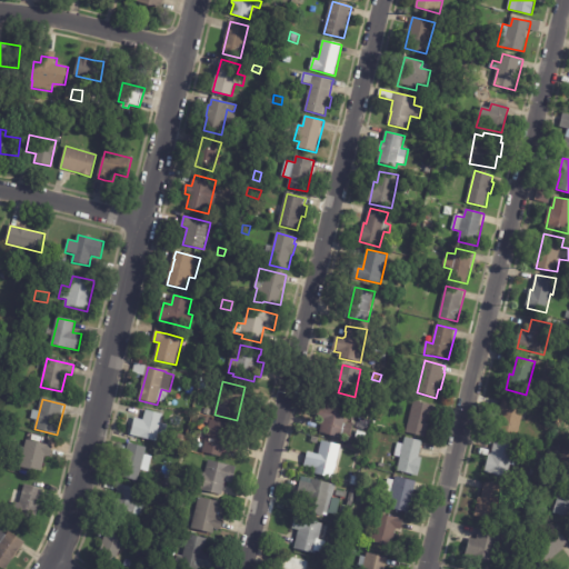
[(525,412),(519,437),(498,430),(501,417),(500,416),(505,400),(527,406),(525,412)]
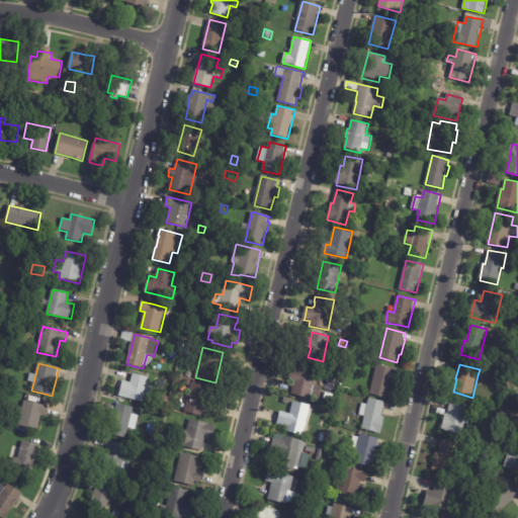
[(397,370),(394,384),(392,383),(387,399),(370,395),(377,365),(397,370)]
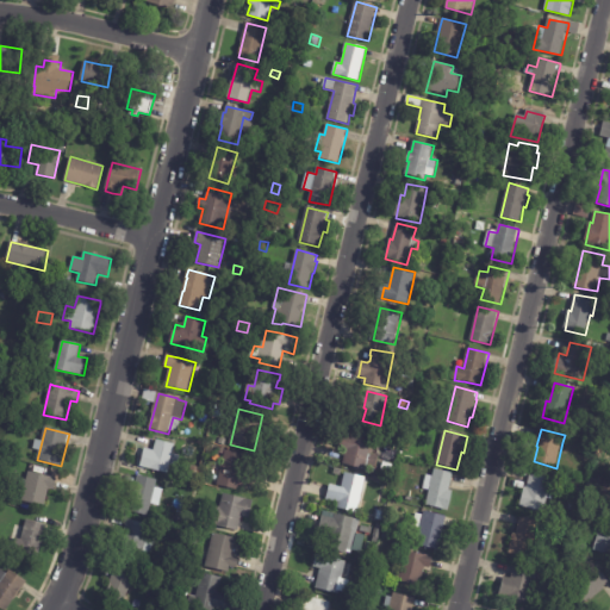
[(343,465),(347,450),(341,448),(344,434),(350,436),(352,433),(374,439),(369,455),(379,458),(375,468),(367,466),(366,470),(343,465)]
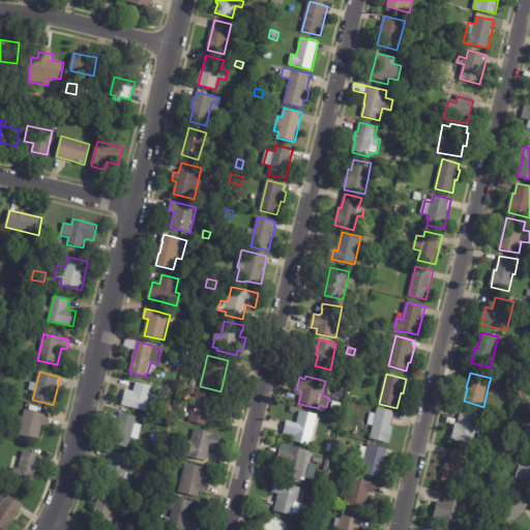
[(508,378),(517,380),(516,387),(507,384),(508,378)]
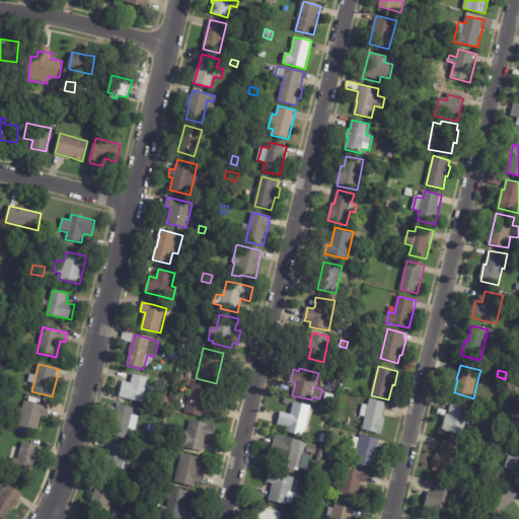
[(133,374),(149,378),(147,386),(153,388),(151,398),(145,396),(143,403),(120,397),(127,372),(133,374)]
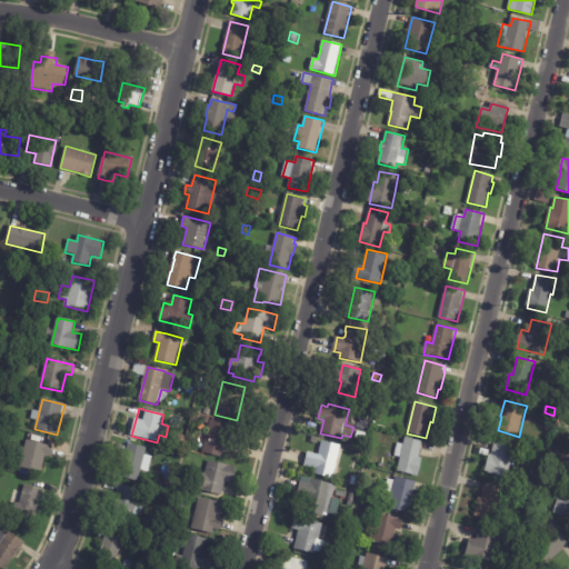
[(236,446),(233,456),(223,452),(222,458),(203,453),(210,420),(229,425),(226,439),(237,442),(236,446)]
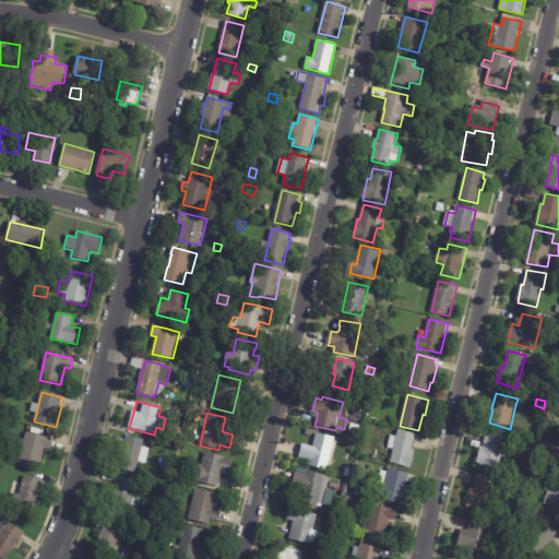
[(416,436),(413,450),(416,450),(412,468),(391,464),(394,448),(389,447),(392,433),(397,435),(399,430),(416,435),(416,436)]
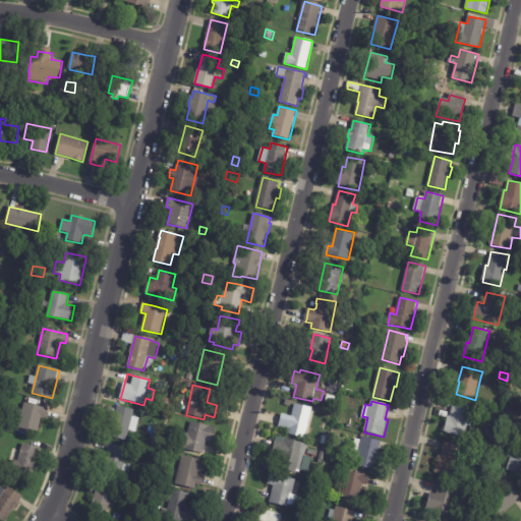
[(27,404),(49,409),(47,418),(42,417),(39,432),(18,428),(21,416),(18,415),(19,410),(22,410),(24,403),(27,404)]
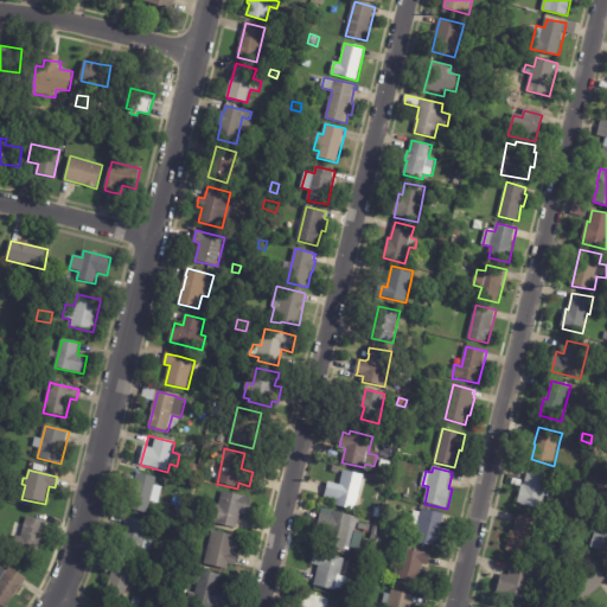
[(360,475),(364,475),(355,511),(336,505),(337,500),(325,498),(330,483),(339,485),(344,471),(360,475)]
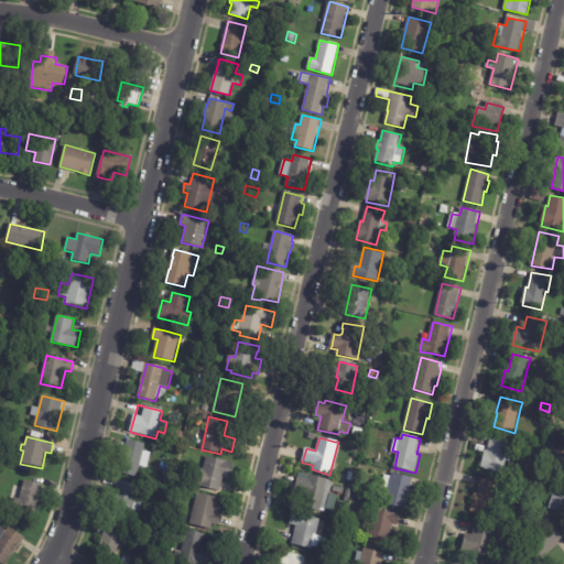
[(505,467),(503,474),(481,468),(486,451),(488,452),(491,438),(511,443),(509,451),(514,452),(512,463),(507,462),(505,467)]
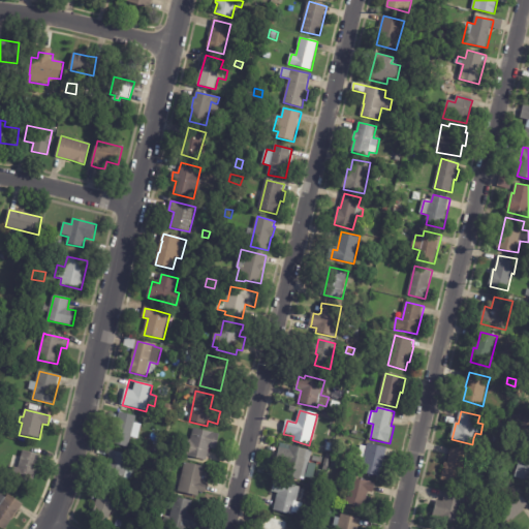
[(134,426),(129,448),(112,444),(120,412),(136,417),(134,426)]
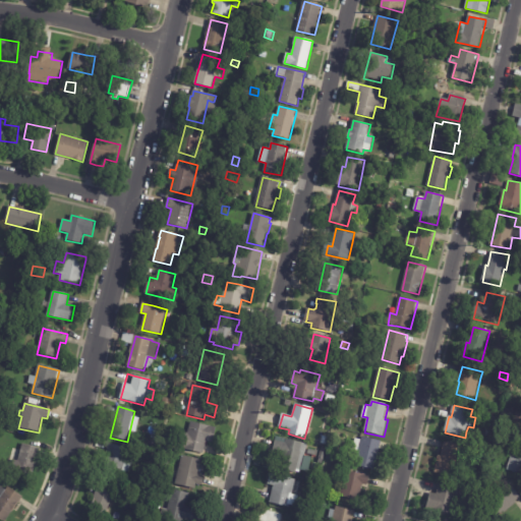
[(207,446),(204,455),(184,450),(184,449),(177,447),(180,432),(188,433),(191,422),(217,428),(214,444),(208,442),(207,446)]
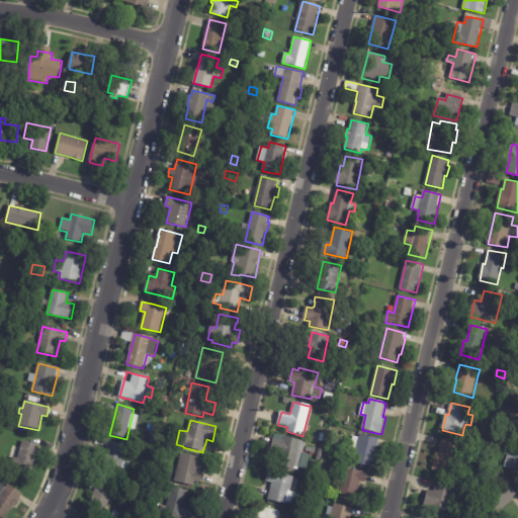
[(499,435),(496,429),(504,425),(507,431),(499,435)]
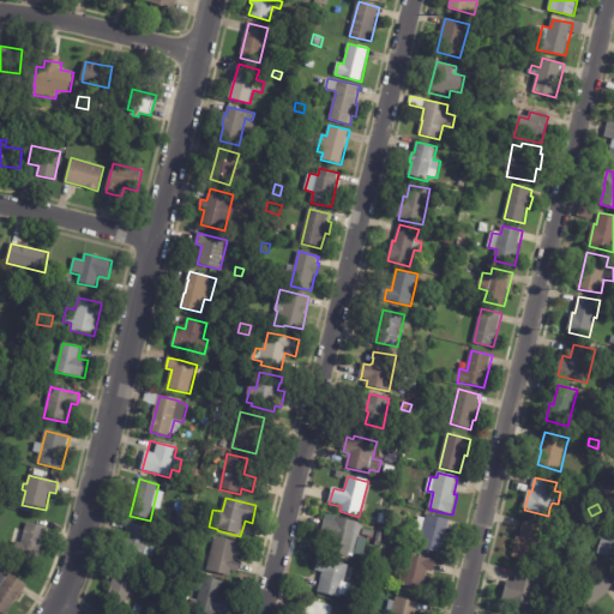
[(385,515),(387,516),(385,524),(378,523),(380,513),(385,515)]
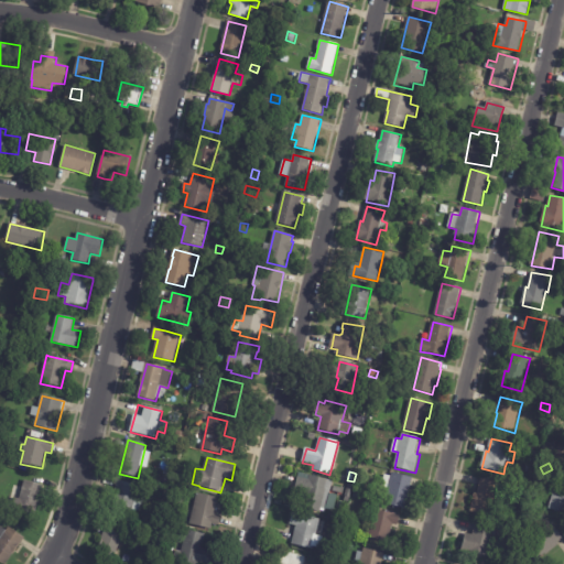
[(296,486),(300,473),(334,481),(331,492),(325,512),(322,511),(321,512),(302,508),(305,495),(294,491),(296,486)]
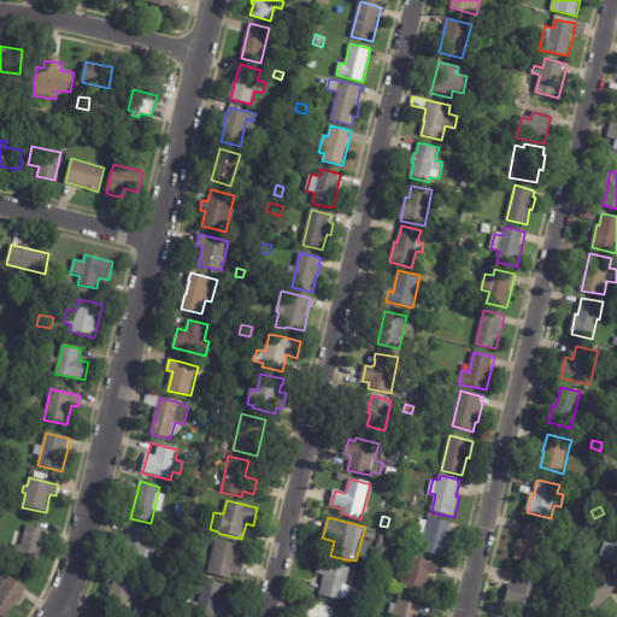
[(465,528),(464,535),(451,533),(445,557),(422,552),(425,534),(418,533),(422,519),(429,522),(429,518),(452,523),(452,524),(466,527),(465,528)]
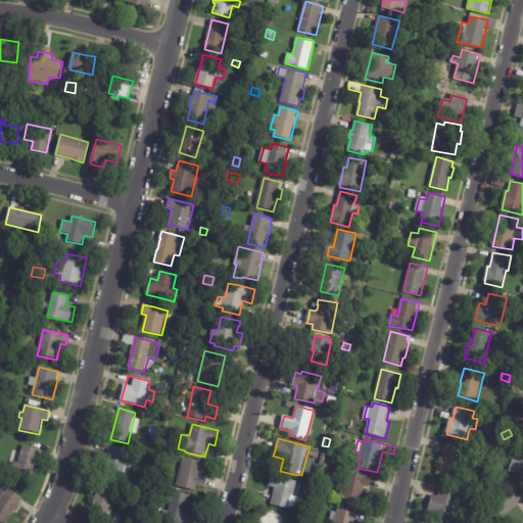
[(437,474),(441,457),(443,458),(446,443),(463,447),(456,478),(437,474)]
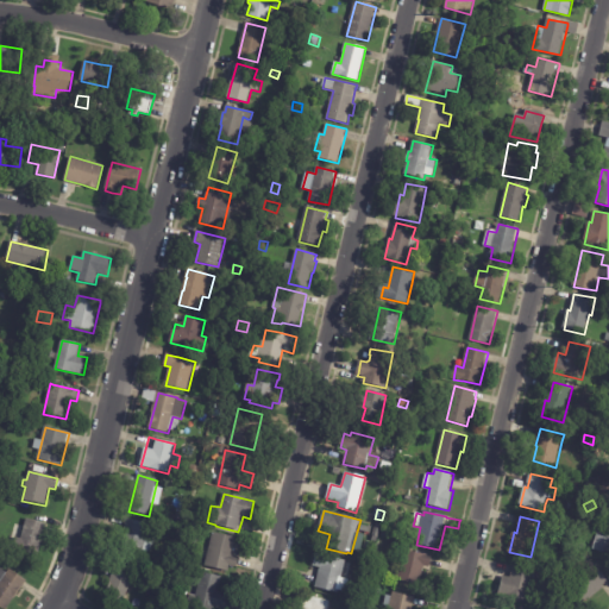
[(44,534),(38,556),(13,550),(16,538),(22,539),(26,519),(46,525),(44,534)]
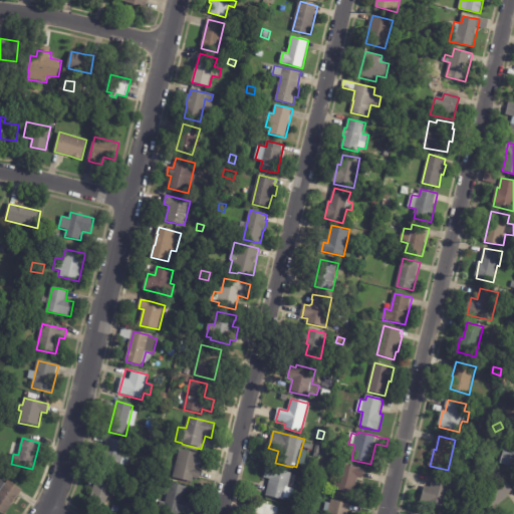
[(104,447),(106,438),(126,443),(125,451),(134,453),(130,467),(120,465),(119,471),(100,467),(104,447)]
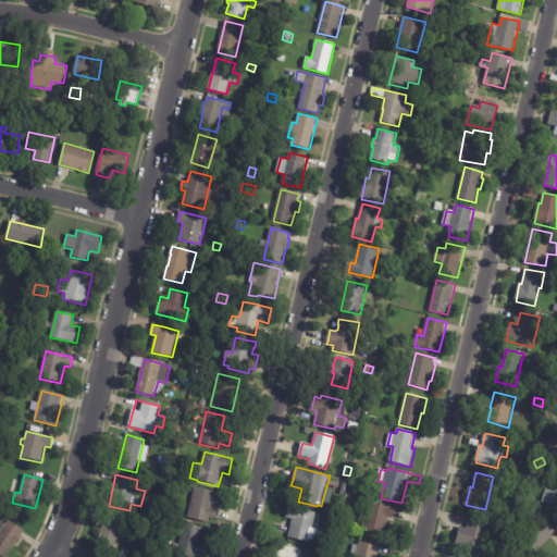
[(343,483),(344,483),(345,479),(349,480),(348,484),(349,485),(347,493),(341,491),(343,483)]
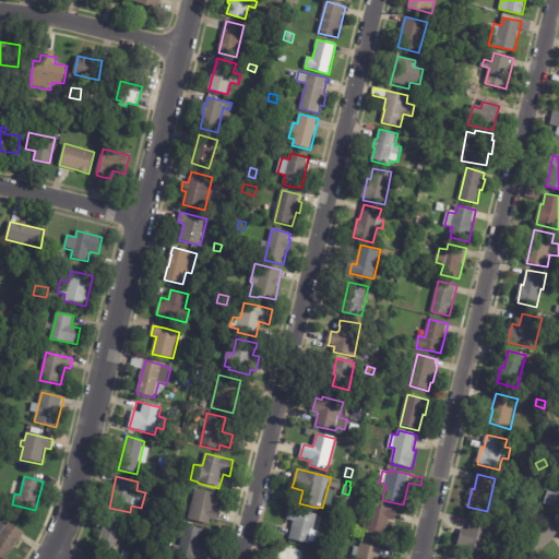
[(558,509),(544,504),(548,486),(558,488),(558,485),(558,509)]
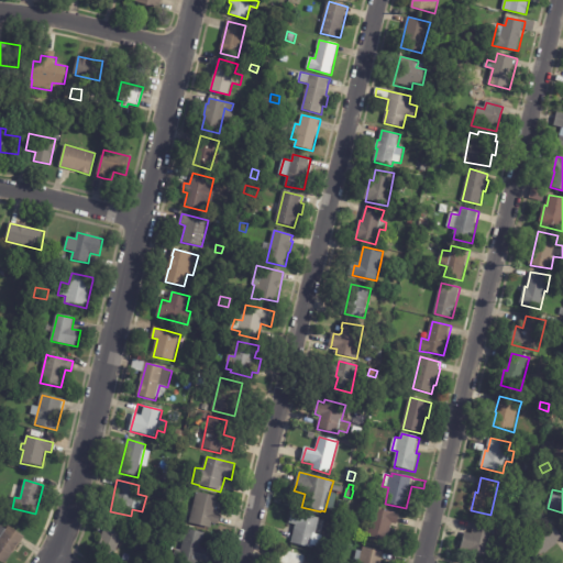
[(218,503),(218,504),(217,504),(216,509),(217,509),(216,515),(221,516),(219,526),(213,523),(212,529),(190,523),(198,493),(219,498),(218,503)]
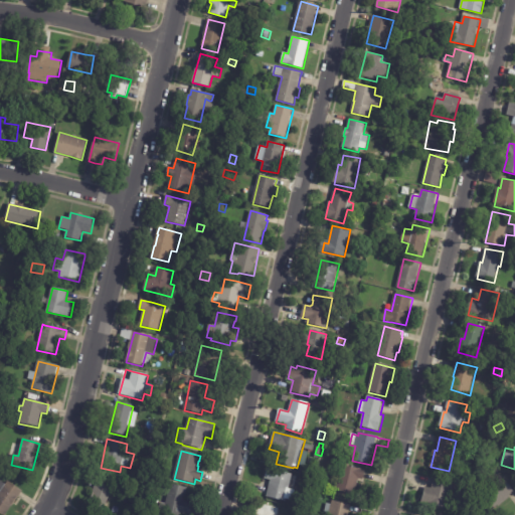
[(302,451),(309,453),(306,467),(299,465),(302,451)]
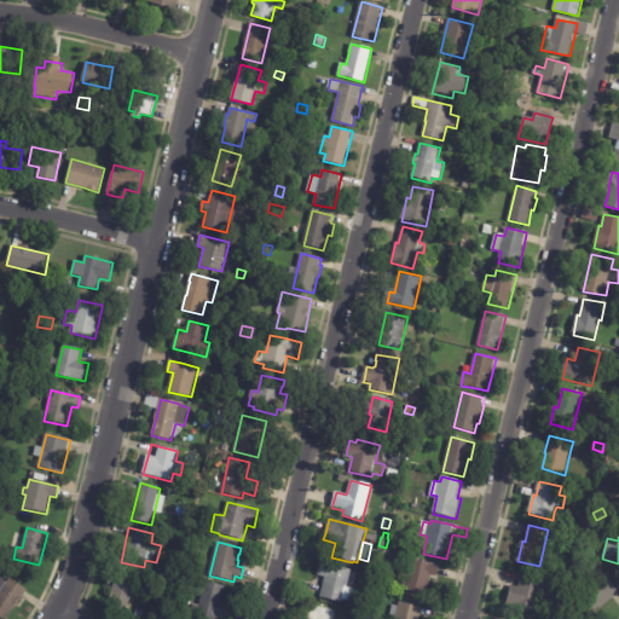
[(440,568),(438,577),(432,576),(427,596),(404,590),(408,574),(406,574),(409,567),(410,567),(411,559),(440,567),(440,568)]
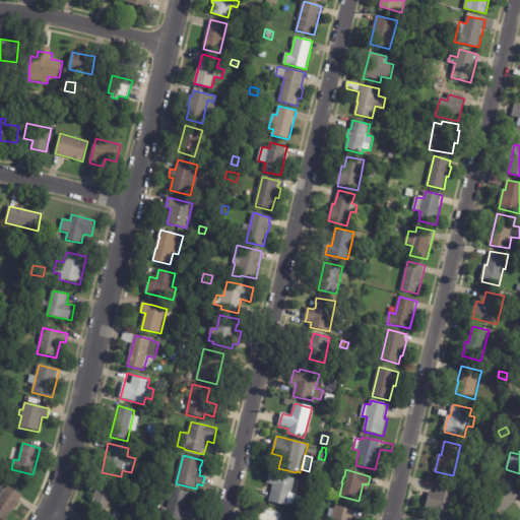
[(297,506),(289,505),(289,507),(269,502),(274,485),(268,483),(270,474),(275,475),(276,474),(303,480),(297,506)]
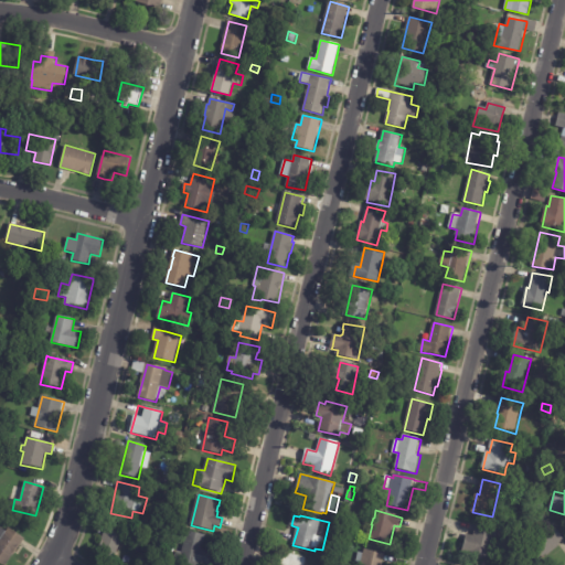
[(127,530),(114,561),(97,554),(110,523),(127,530)]
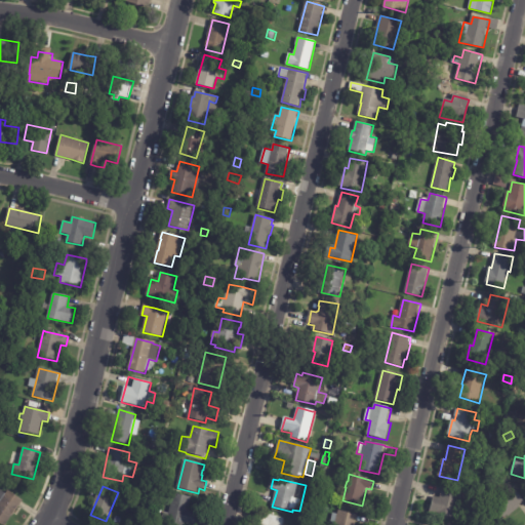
[(524,501),(520,506),(521,508),(503,521),(491,506),(514,487),(524,501)]
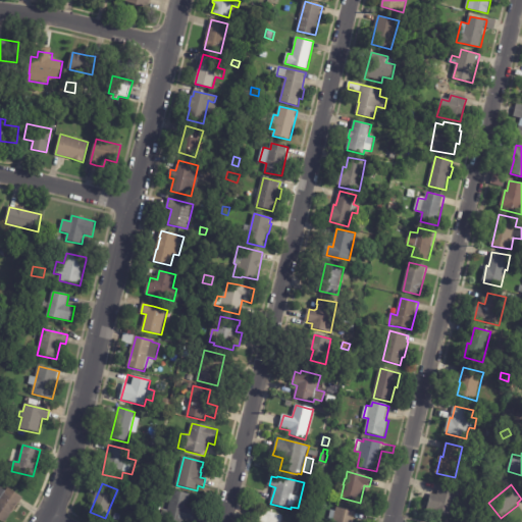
[(438,491),(440,485),(464,490),(460,506),(455,505),(452,516),(427,510),(431,494),(438,496),(438,491)]
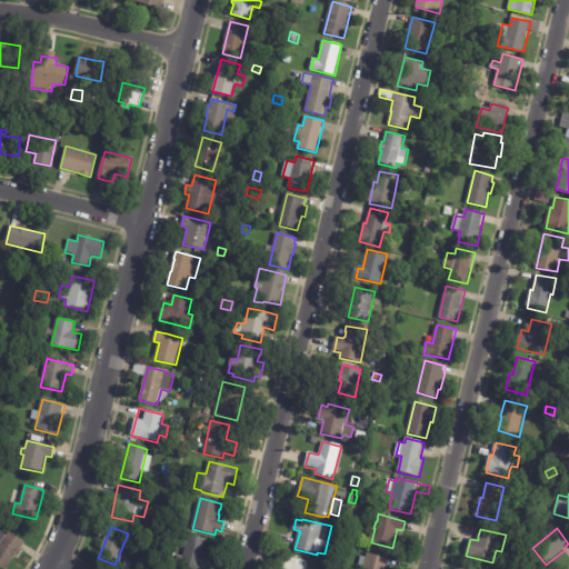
[(23,546),(7,568),(2,568),(0,567),(0,532),(7,536),(9,532),(25,543),(23,546)]
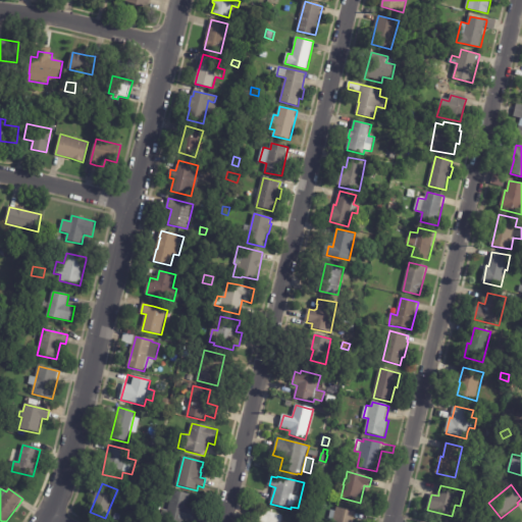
[(191,496),(188,508),(198,510),(195,521),(190,521),(185,521),(184,521),(169,521),(165,521),(166,519),(161,518),(163,510),(168,511),(172,490),(191,496)]
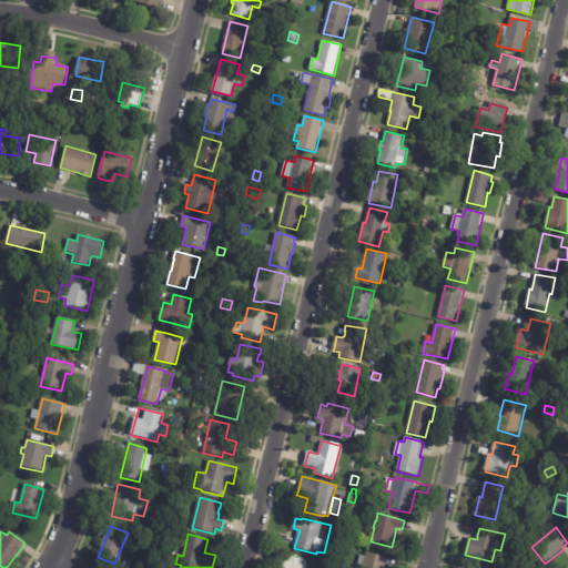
[(387,559),(385,567),(363,567),(364,566),(358,565),(362,556),(366,557),(367,553),(388,558),(387,559)]
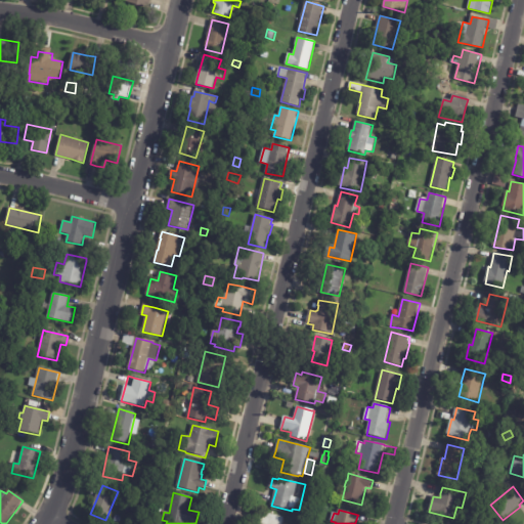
[(286,520),(285,523),(257,523),(260,516),(265,517),(267,512),(287,517),(286,520)]
